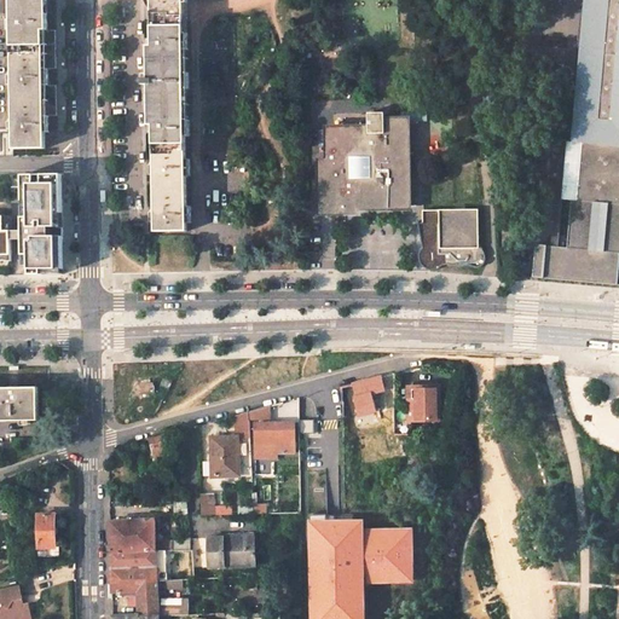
[(11,0),(13,149),(46,149),(45,117),(59,117),(58,86),(45,86),(45,69),(58,69),(57,30),(44,30),(42,0),(11,0)]
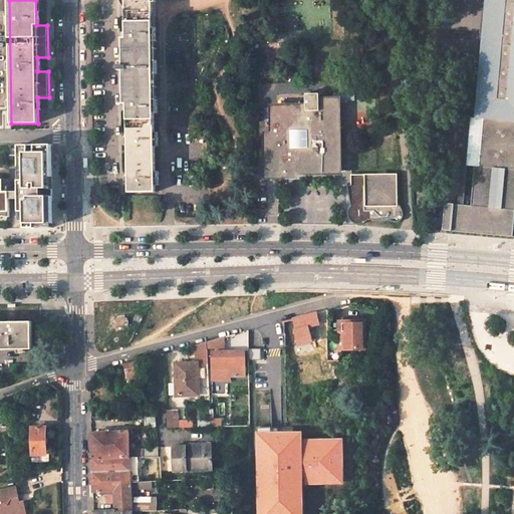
[(125,0),(129,141),(120,142),(120,147),(118,148),(118,149),(117,149),(118,151),(120,152),(129,153),(129,193),(156,192),(156,187),(160,187),(160,172),(156,172),(155,147),(159,148),(159,134),(155,134),(155,114),(159,114),(158,99),(155,99),(154,74),(158,74),(158,60),(154,60),(154,40),(158,40),(157,25),(154,25),(153,7),(157,7),(156,0),(125,0)]
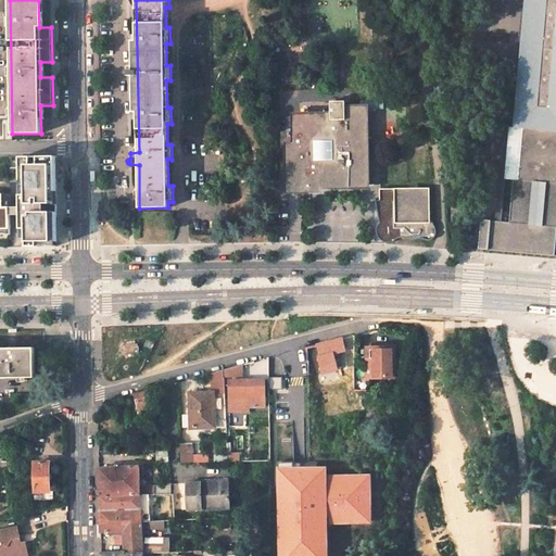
[(555,0),(529,0),(523,65),(521,66),(519,67),(518,70),(517,72),(514,102),(515,105),(515,108),(517,109),(520,110),(518,128),(522,128),(518,179),(514,179),(509,223),(502,222),(495,222),(481,219),(478,250),(555,255),(555,242),(555,0)]
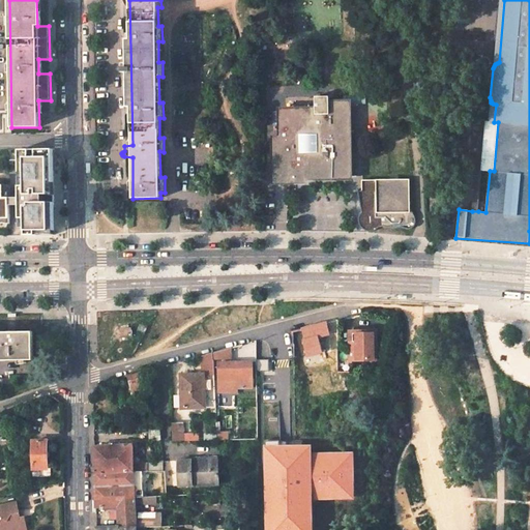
[(504,0),(498,0),(493,68),(494,66),(495,64),(497,63),(499,62),(504,0)]
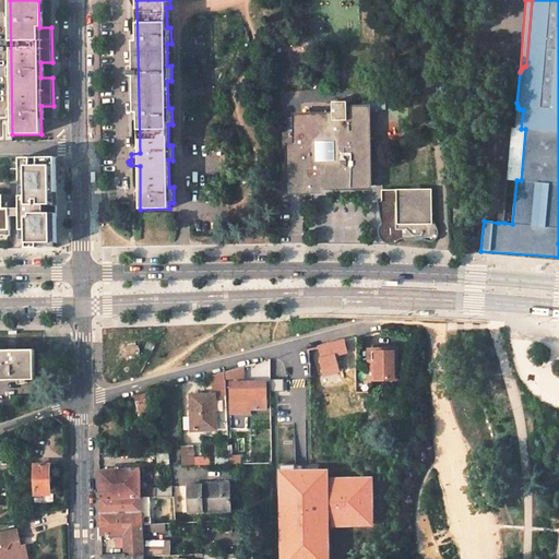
[(333,117),(298,117),(298,147),(290,147),(292,191),(312,190),(312,187),(369,187),(367,109),(348,109),(348,102),(333,102),(333,117)]
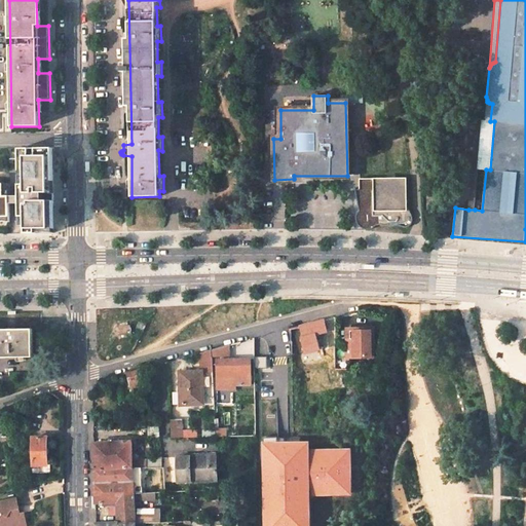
[(482,120),(477,119),(468,210),(475,210),(478,168),(482,120)]
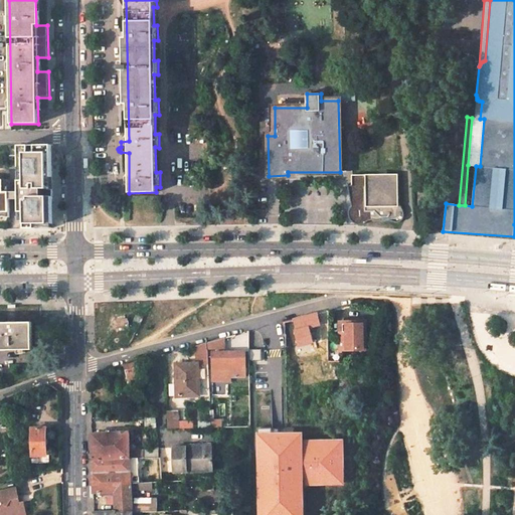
[(480,166),(484,119),(480,119),(474,118),(472,118),(468,165),(476,166),(480,166)]
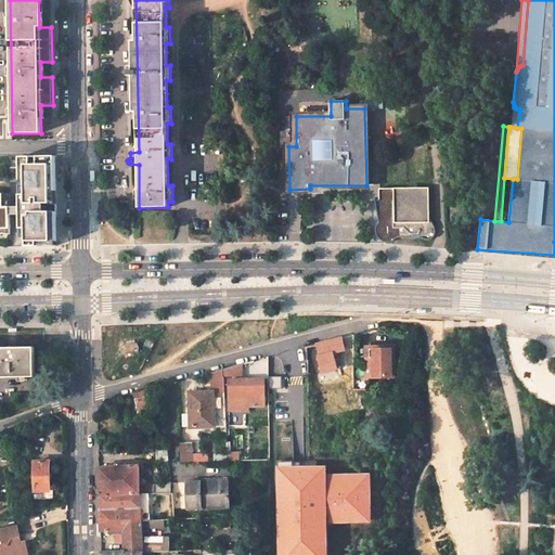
[(0,232),(23,233),(23,245),(62,245),(61,157),(21,157),(21,207),(11,207),(11,195),(0,195),(0,232)]
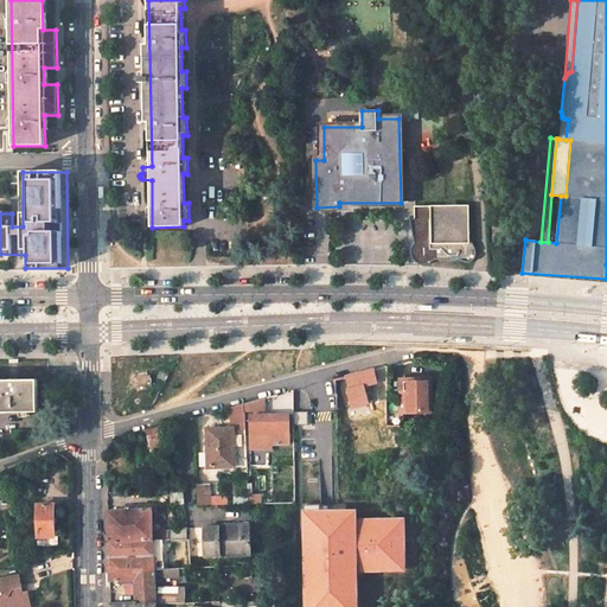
[(470,237),(470,206),(432,206),(415,206),(415,219),(410,219),(415,243),(411,249),(411,253),(411,256),(414,260),(416,262),(417,262),(419,263),(425,264),(429,263),(430,263),(432,262),(433,261),(435,260),(436,260),(439,260),(440,260),(443,261),(446,261),(451,260),(458,260),(462,261),(468,262),(472,261),(474,261),(475,256),(475,253),(475,249),(470,237)]
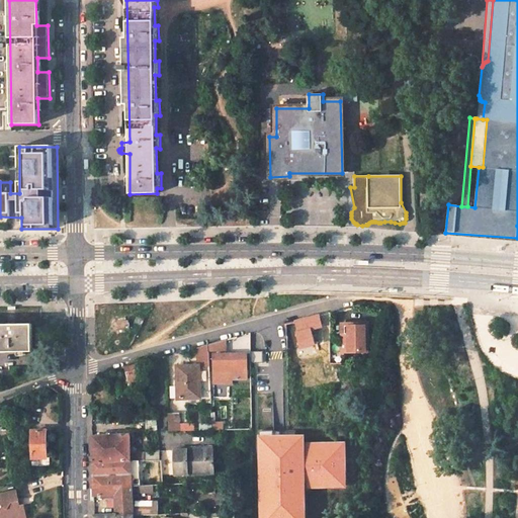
[(296,323),(299,332),(323,326),(321,317),(296,323)]
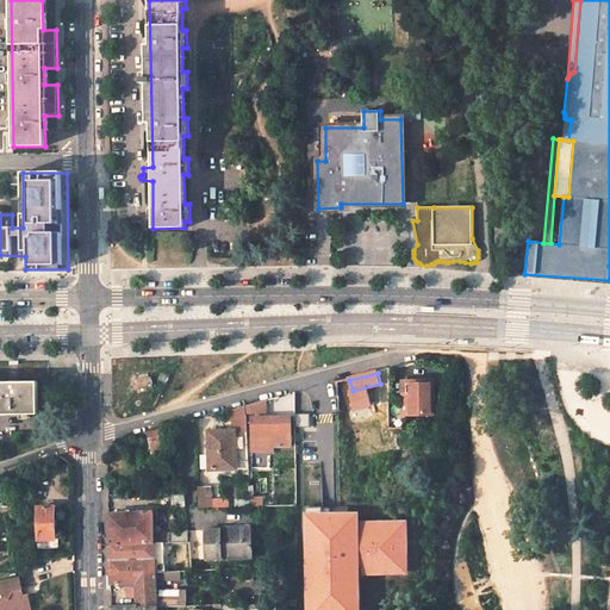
[(434,381),(404,383),(404,396),(410,396),(410,416),(434,416),(434,381)]
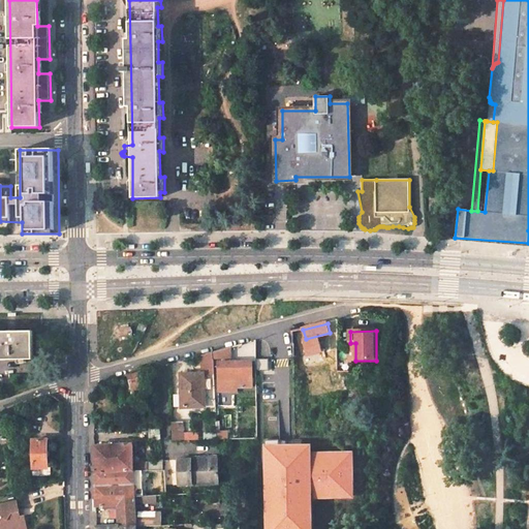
[(0,332),(0,359),(33,359),(33,332),(0,332)]
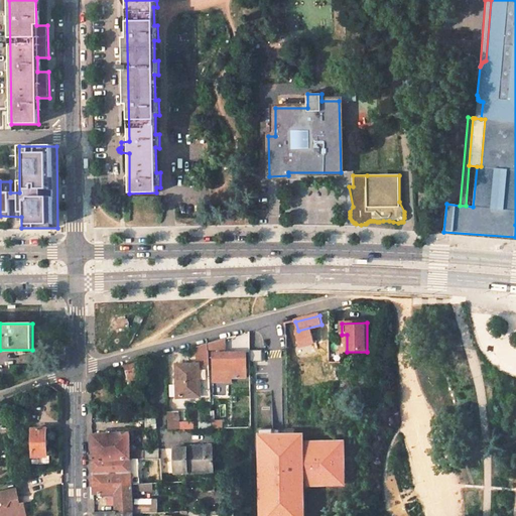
[(231,336),(231,349),(250,348),(249,335),(231,336)]
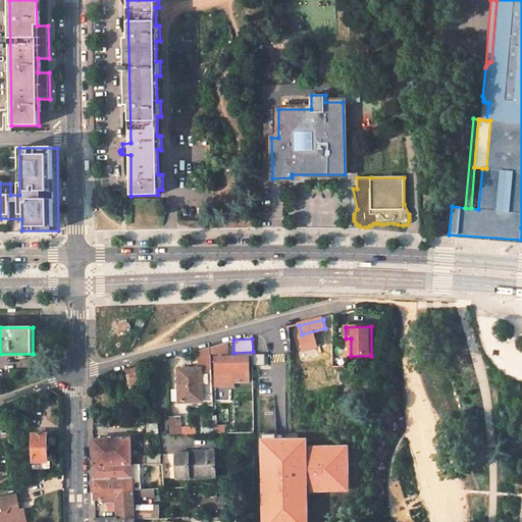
[(212,354),(221,354),(221,345),(212,348),(212,354)]
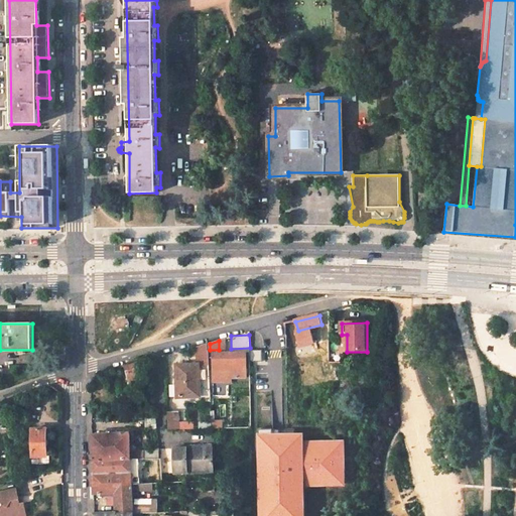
[(245,354),(215,354),(215,358),(214,366),(232,366),(232,379),(245,379),(245,354)]
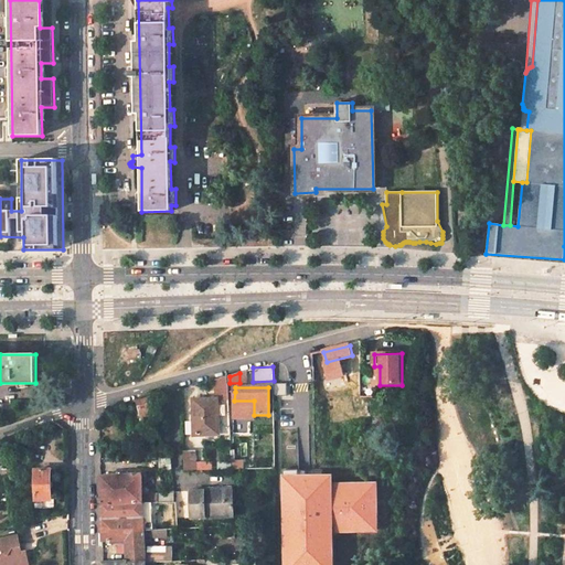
[(155,396),(140,401),(142,409),(157,406),(155,396)]
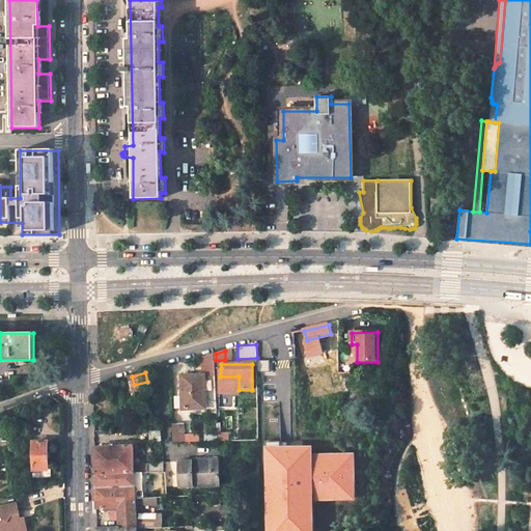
[(204,375),(183,375),(183,408),(204,409),(204,375)]
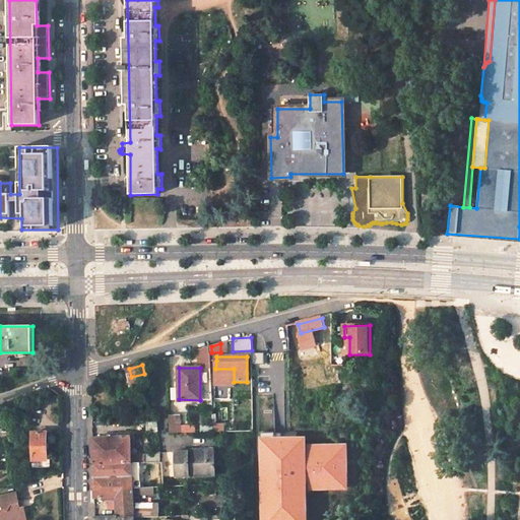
[(130,378),(133,389),(149,386),(146,374),(144,374),(131,377),(130,378)]
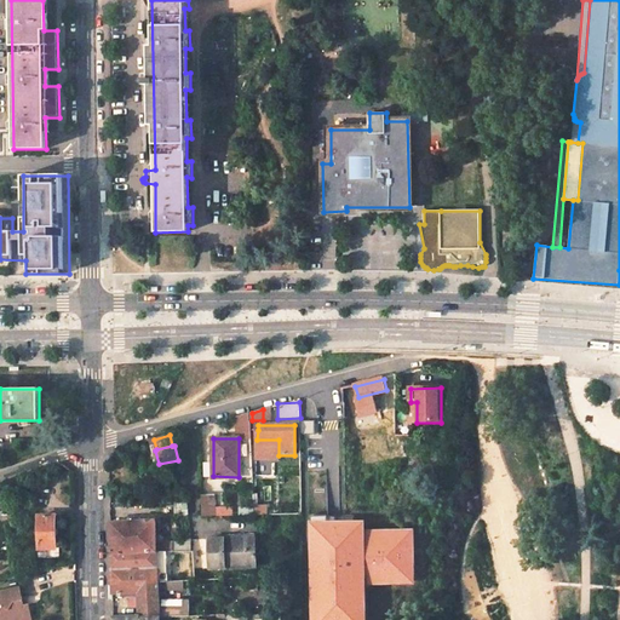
[(213,516),(212,495),(200,495),(200,517),(213,516)]
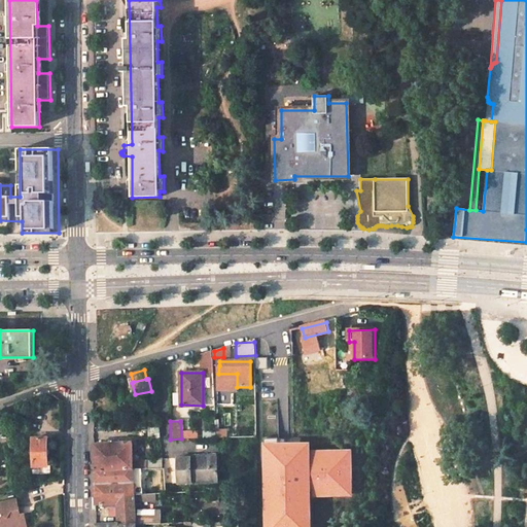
[(8,441),(29,440),(28,430),(7,431),(8,441)]
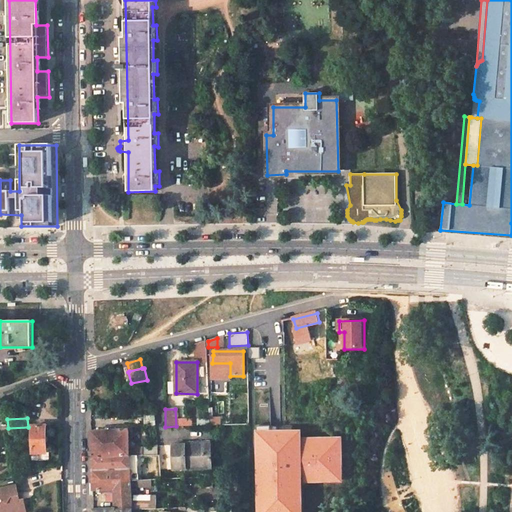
[(34,455),(45,455),(45,427),(33,427),(34,455)]
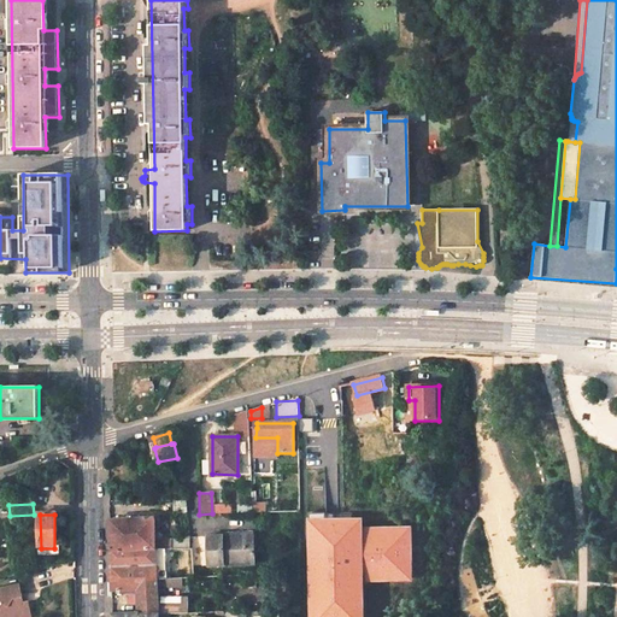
[(362,516),(306,518),(309,616),(363,616),(363,580),(413,579),(412,524),(363,526),(362,516)]
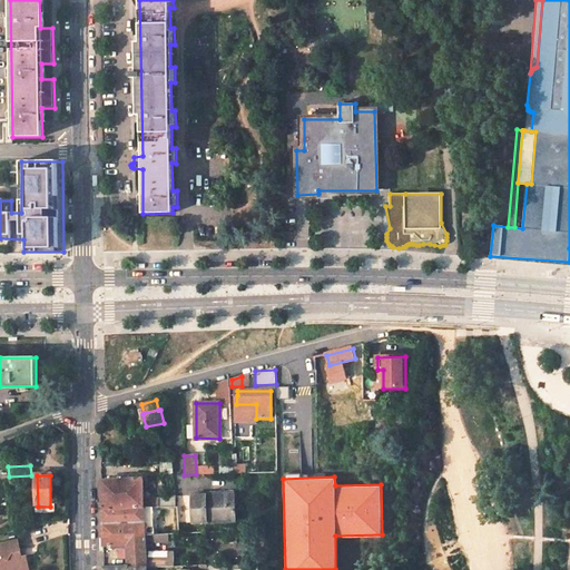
[(145,517),(144,480),(102,481),(102,518),(145,517)]
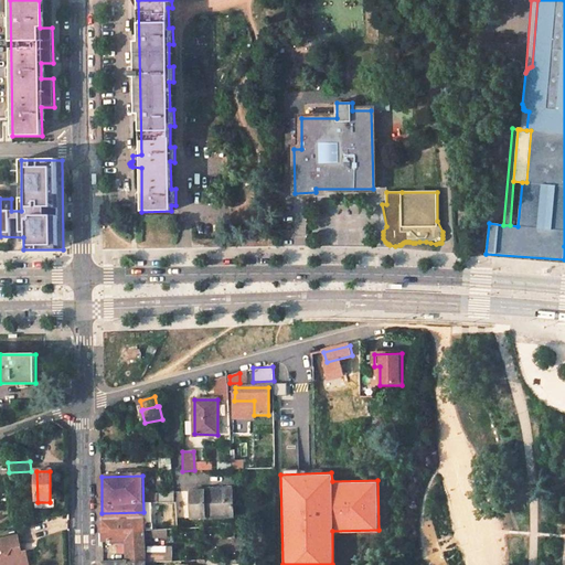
[(232,490),(190,492),(191,519),(233,518),(232,490)]
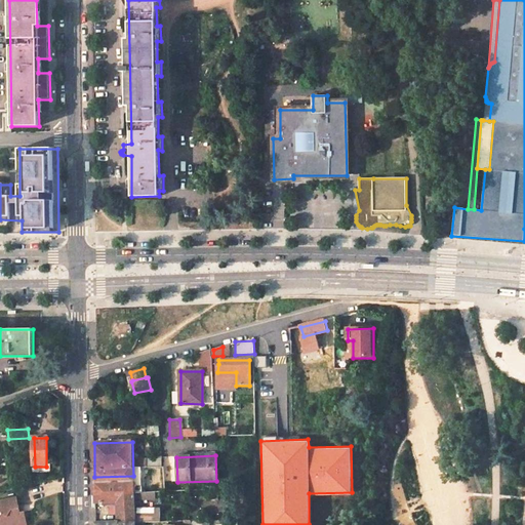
[(95,495),(134,494),(133,476),(94,477),(95,495)]
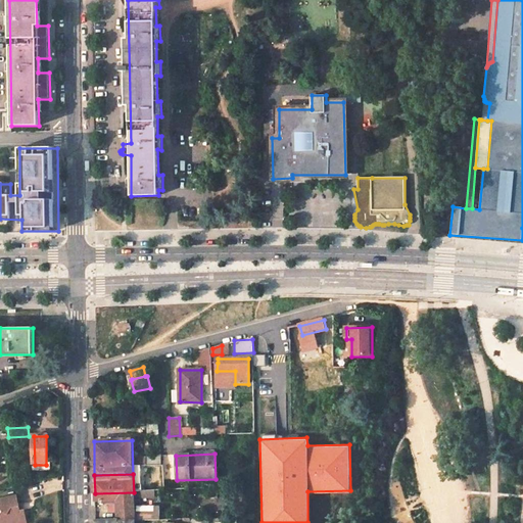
[(95,502),(104,502),(104,505),(111,505),(111,511),(120,511),(120,517),(116,517),(116,520),(120,520),(120,521),(135,521),(135,509),(134,492),(95,493),(95,502)]
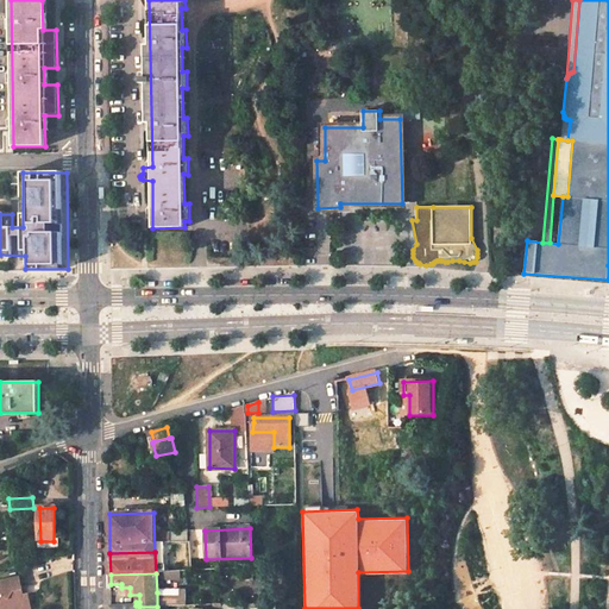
[(20,577),(0,582),(0,608),(1,608),(16,608),(18,607),(31,603),(30,594),(24,594),(20,577)]
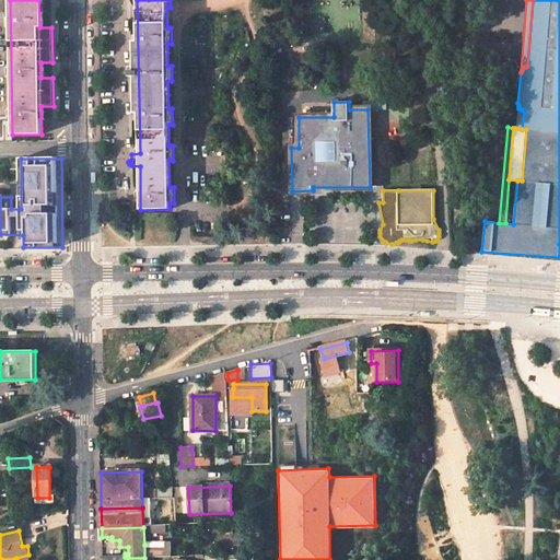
[(164,558),(163,544),(144,545),(144,558),(164,558)]
